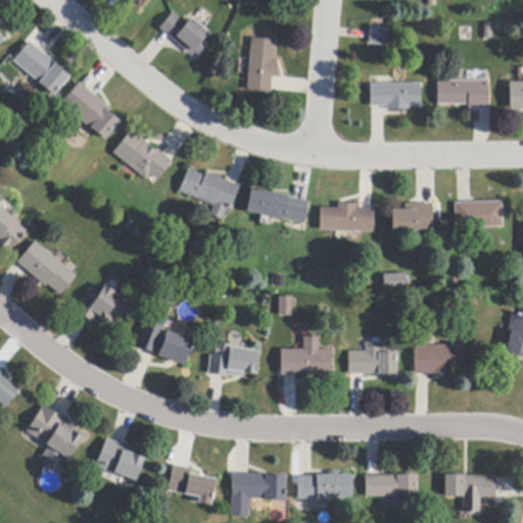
[(147,0),(139,10),(127,0),(147,0)]
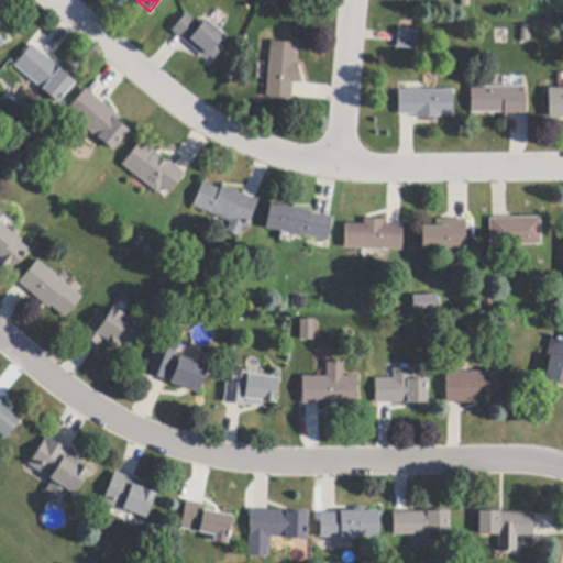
[(208,22),(219,32),(224,36),(219,44),(223,48),(213,61),(209,56),(206,59),(185,43),(175,34),(172,32),(186,14),(201,26),(207,21),(208,22)]
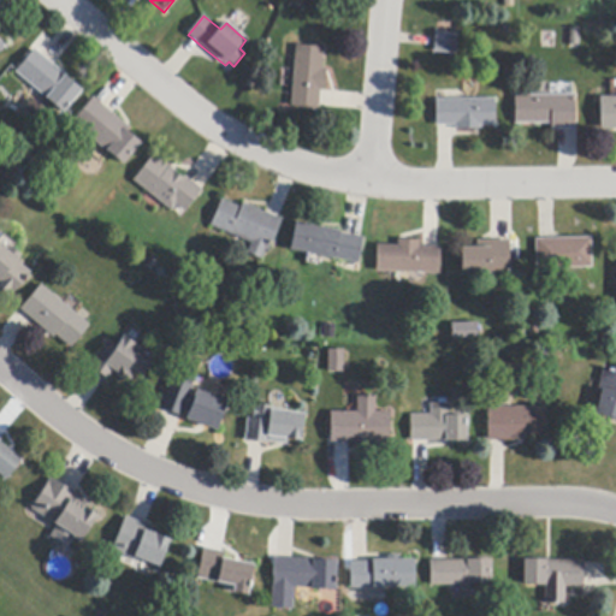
[(569,29),(580,29),(580,46),(569,46),(569,29)]
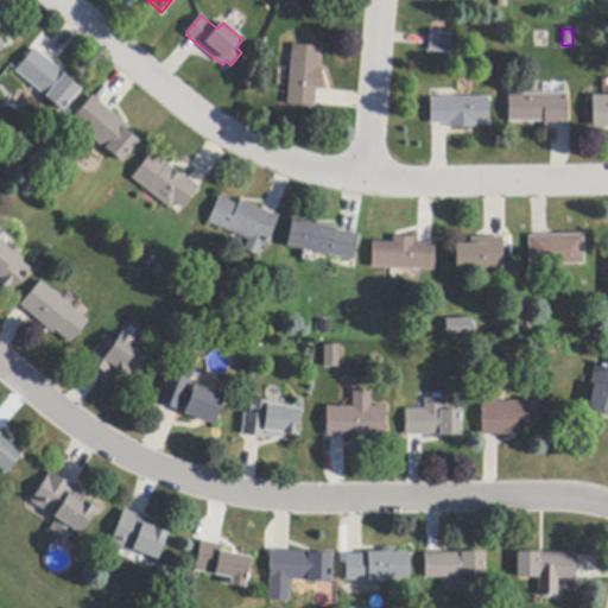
[(429,46),(430,38),(430,33),(453,35),(451,55),(429,52),(429,46)]
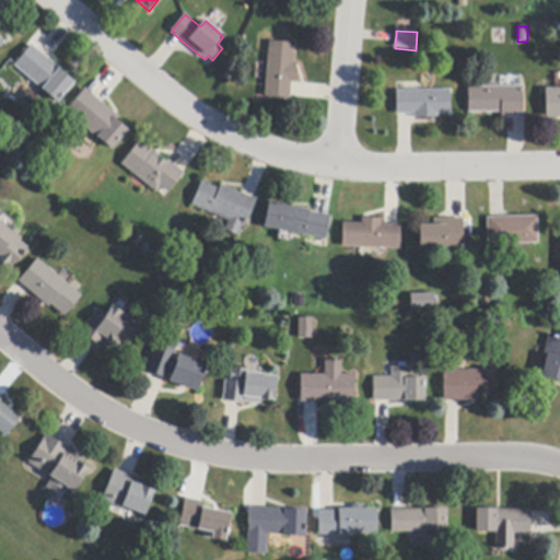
[(290,83),(289,97),(289,100),(265,97),(266,80),(268,63),(269,42),(294,44),(293,62),(296,62),(295,83),(290,83)]
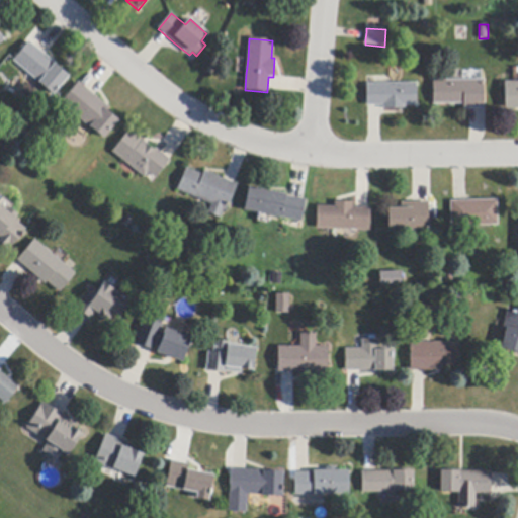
[(46,56),(58,65),(57,66),(70,77),(54,95),(13,61),(25,47),(29,41),(46,56)]
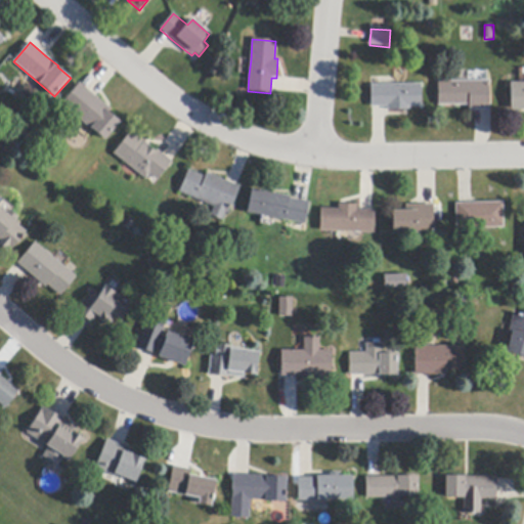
[(489,105),(489,110),(475,110),(470,110),(470,104),(438,105),(438,82),(441,82),(455,82),(468,82),(487,81),(488,81),(489,105)]
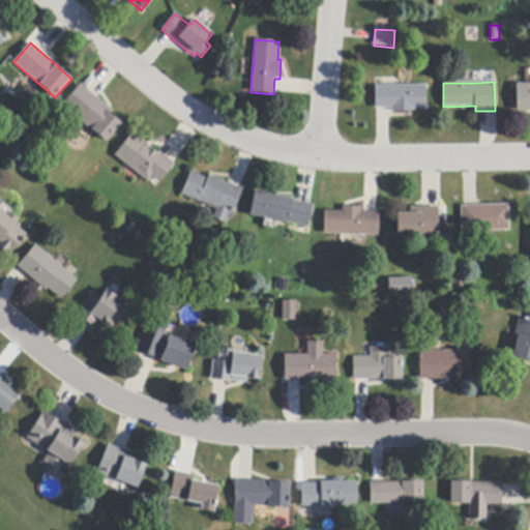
[(82,86),(97,98),(112,110),(109,114),(122,124),(108,142),(92,129),(92,130),(62,107),(81,84),(82,86)]
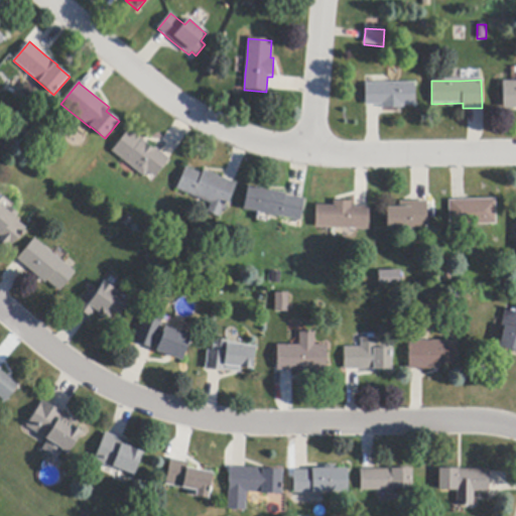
[(515,109),(503,109),(503,83),(515,82),(515,109)]
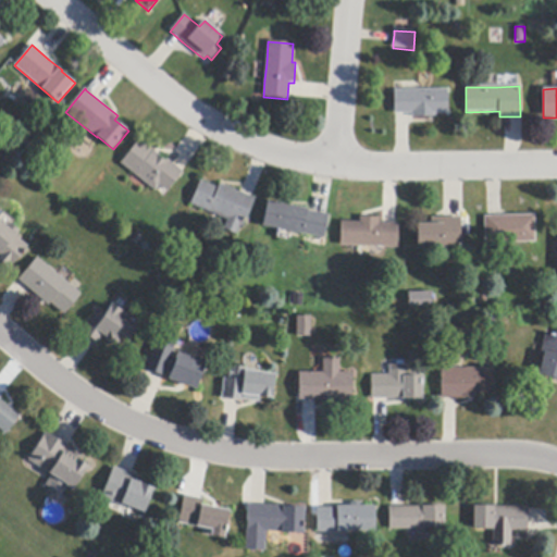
[(408,114),(396,114),(394,114),(394,90),(395,90),(421,90),(448,89),(448,113),(435,113),(435,118),(412,118),(412,114),(408,114)]
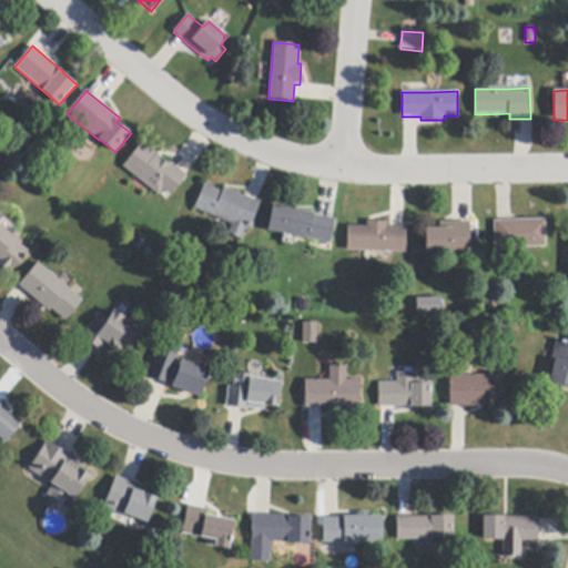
[(172,164),(186,175),(188,176),(171,196),(163,190),(159,195),(122,166),(141,143),(155,154),(156,153),(162,159),(170,165),(171,163),(172,164)]
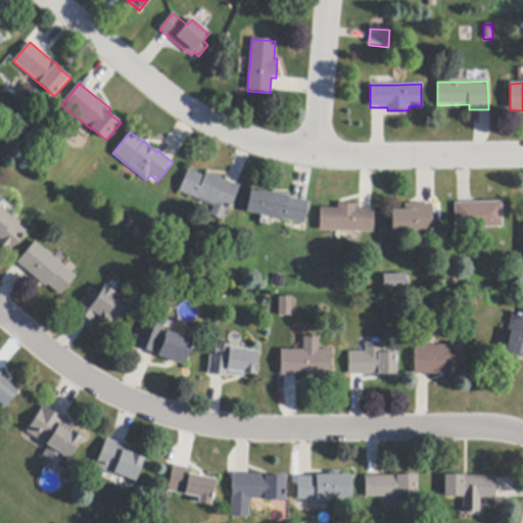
[(206,173),(226,181),(236,186),(239,187),(229,212),(226,211),(223,221),(212,217),(210,216),(214,206),(204,202),(179,192),(188,170),(204,177),(206,173)]
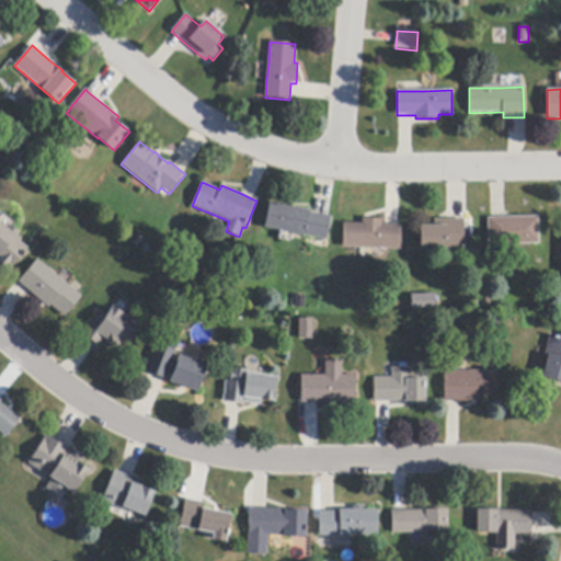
[(313,213),(330,216),(331,217),(328,235),(327,240),(305,236),(265,228),(271,203),(309,212),(309,213),(313,213)]
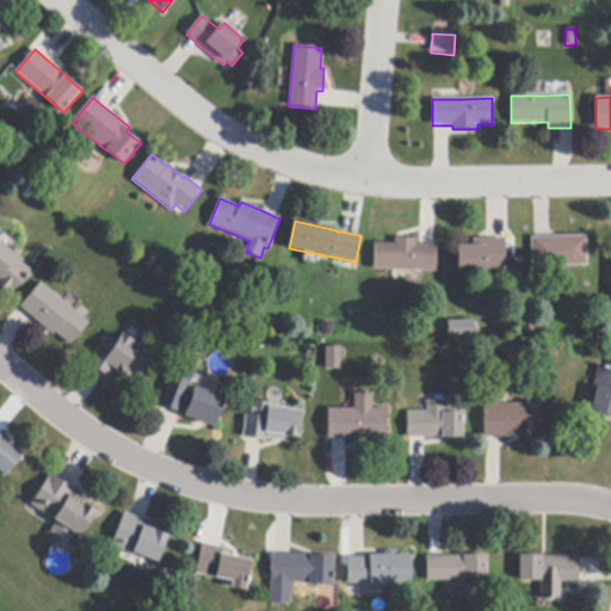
[(531,238),(536,236),(550,236),(586,236),(587,266),(531,267),(531,238)]
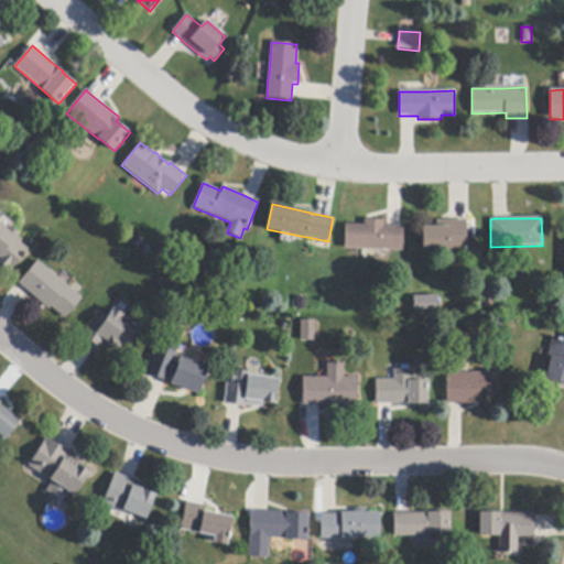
[(389,227),(401,227),(404,227),(403,251),(375,250),(362,249),(345,249),(346,225),(365,226),(365,220),(384,220),(383,226),(389,227)]
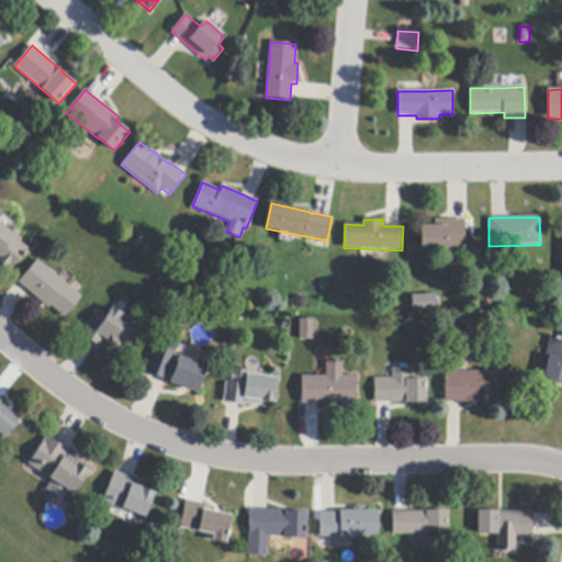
[(464,221),(465,249),(422,250),(420,226),(435,226),(435,220),(449,220),(464,220),(464,221)]
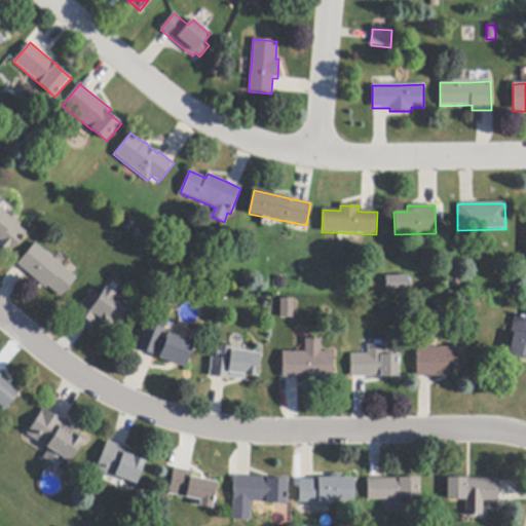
[(8,256),(0,248),(0,208),(7,215),(9,211),(19,219),(14,223),(27,233),(8,256)]
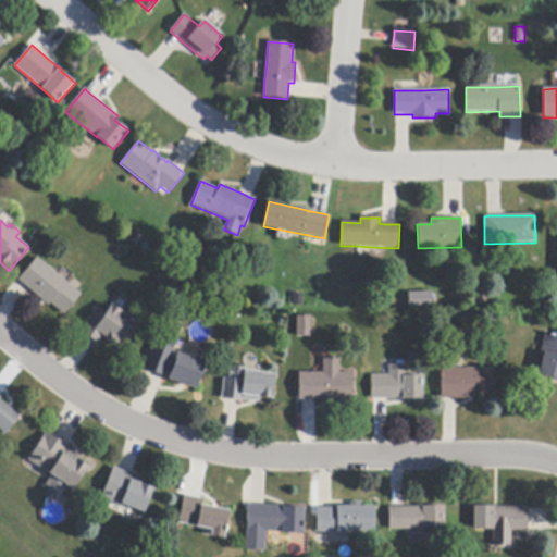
[(70,285),(77,291),(82,295),(64,316),(50,304),(48,306),(34,294),(32,292),(19,281),(20,280),(37,258),(70,285)]
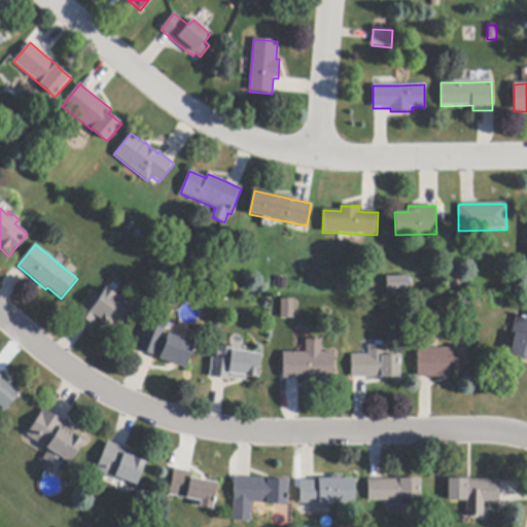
[(384,276),(385,292),(407,291),(407,275),(384,276)]
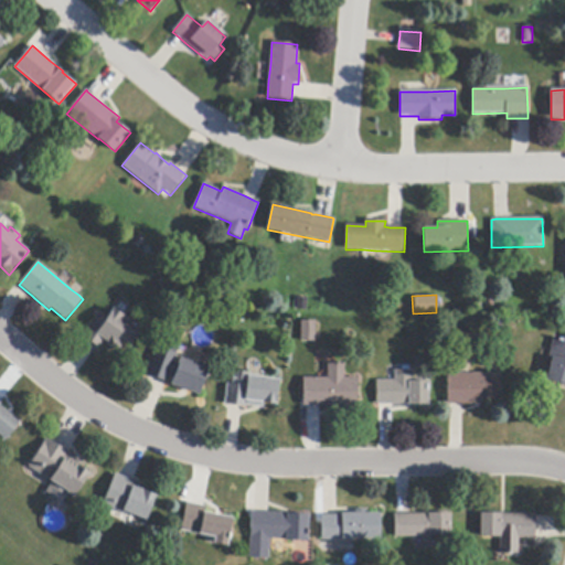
[(97,348),(86,340),(82,337),(97,313),(107,320),(115,309),(125,317),(124,318),(140,329),(129,344),(126,341),(120,349),(108,351),(102,347),(100,350),(97,348)]
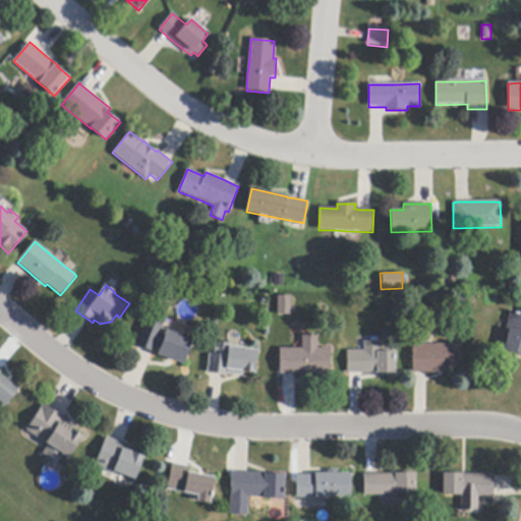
[(292,296),(292,314),(278,314),(278,296),(292,296)]
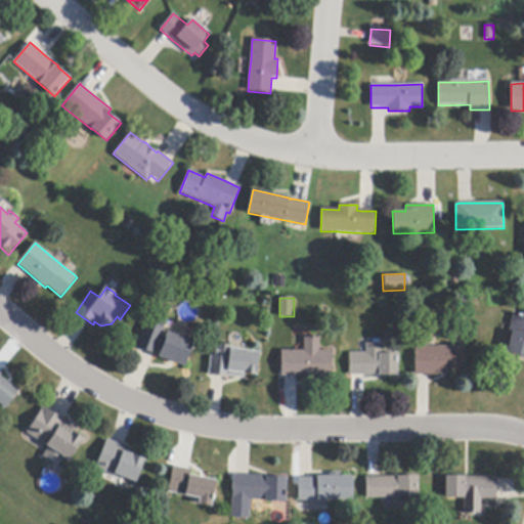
[(523,357),(508,354),(512,333),(510,333),(514,313),(523,315),(523,357)]
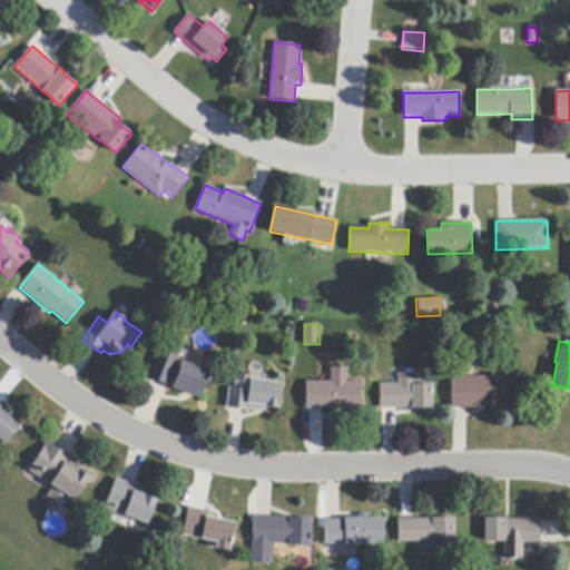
[(202,399),(174,389),(176,383),(170,382),(169,385),(168,385),(150,377),(148,377),(159,350),(170,354),(174,345),(182,349),(178,359),(179,359),(177,366),(180,367),(183,363),(197,369),(199,365),(213,370),(202,399)]
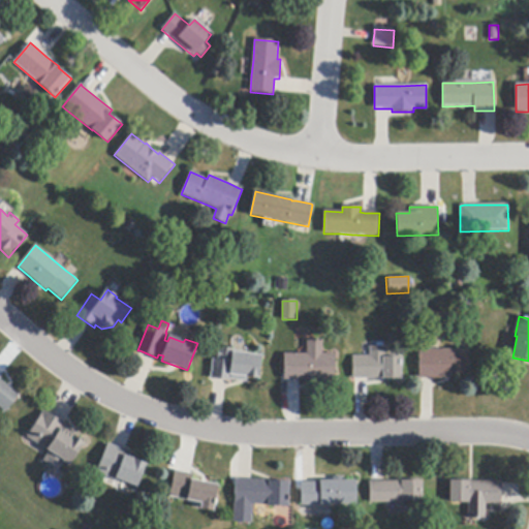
[(336,379),(301,380),(285,380),(285,376),(285,354),(308,354),(308,340),(323,340),(323,354),(336,353),(336,379)]
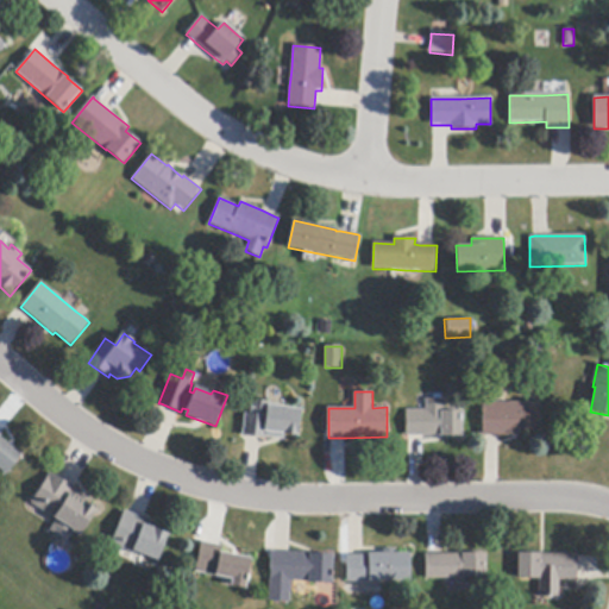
[(447,412),(463,412),(463,437),(424,437),(409,437),(407,437),(407,410),(421,410),(427,410),(427,399),(445,400),(445,412),(447,412)]
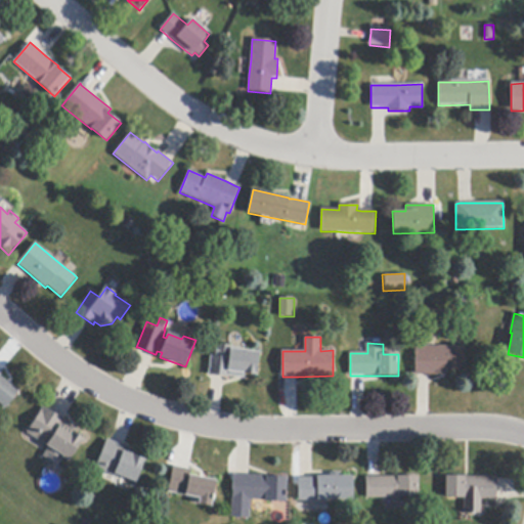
[(224,379),(213,377),(209,377),(211,356),(216,356),(217,344),(232,346),(232,349),(260,353),(257,376),(244,374),(244,379),(228,377),(228,379),(224,379)]
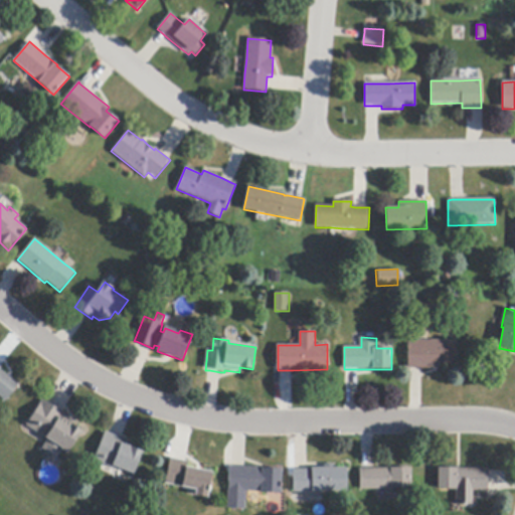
[(422,369),(410,369),(408,369),(408,341),(411,341),(426,341),(457,341),(457,365),(440,365),(440,369),(422,369)]
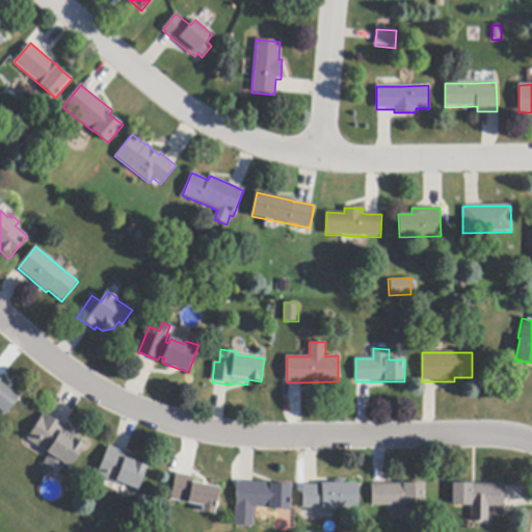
[(0,376),(1,377),(3,378),(0,382),(19,397),(5,415),(0,410),(0,376)]
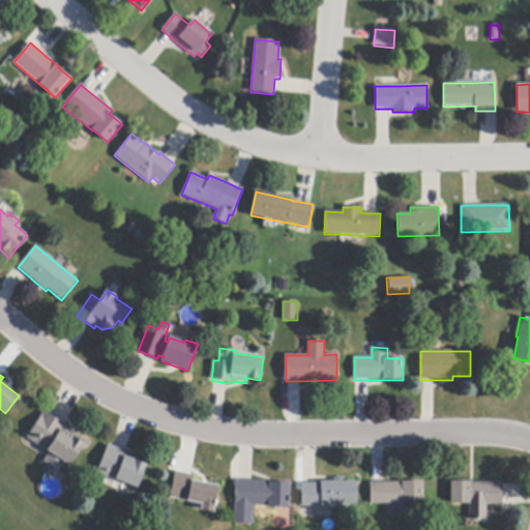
[(46,413),(64,424),(66,425),(65,429),(77,436),(75,438),(85,444),(70,467),(64,463),(58,471),(43,462),(50,452),(27,438),(45,412),(46,413)]
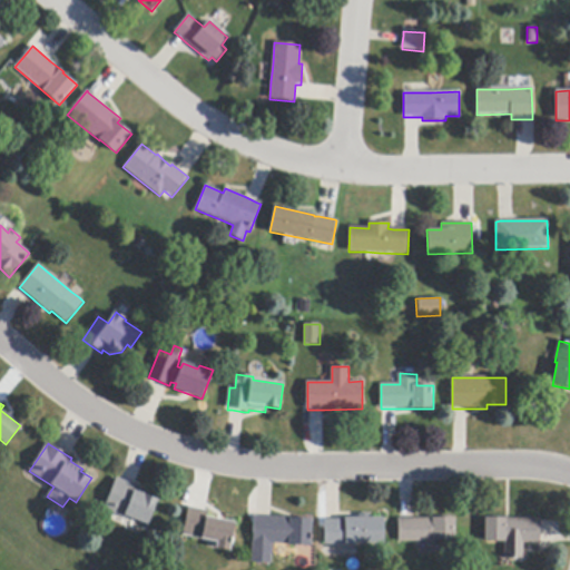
[(119,480),(135,485),(138,487),(137,490),(148,494),(147,497),(158,501),(149,526),(129,518),(129,520),(126,519),(114,514),(104,510),(116,478),(119,480)]
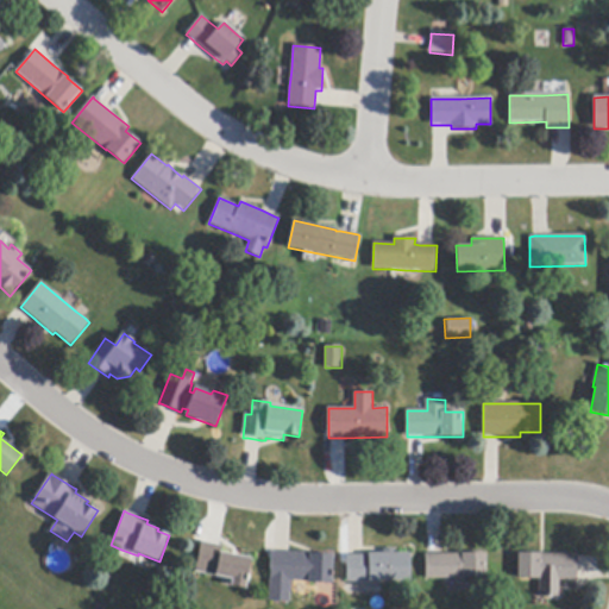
[(205,542),(220,545),(223,546),(221,553),(251,559),(245,589),(232,585),(231,585),(232,581),(224,578),(195,573),(202,541),(205,542)]
